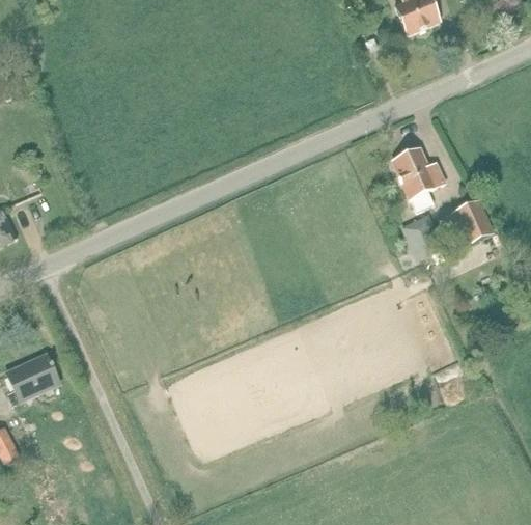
[(407,34),(440,20),(431,0),(402,0),(394,4),(407,34)]
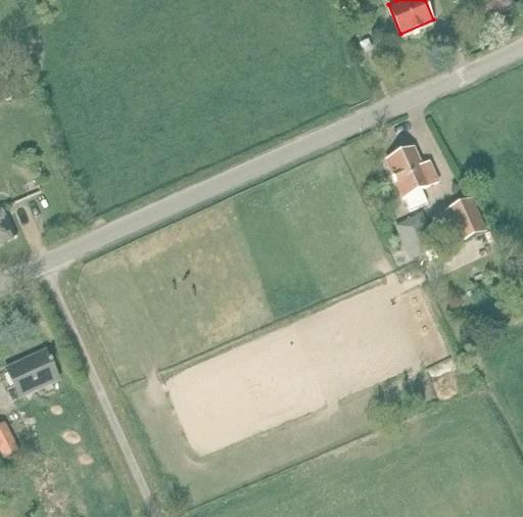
[(364,46),(370,43),(368,37),(361,40),(364,46)]
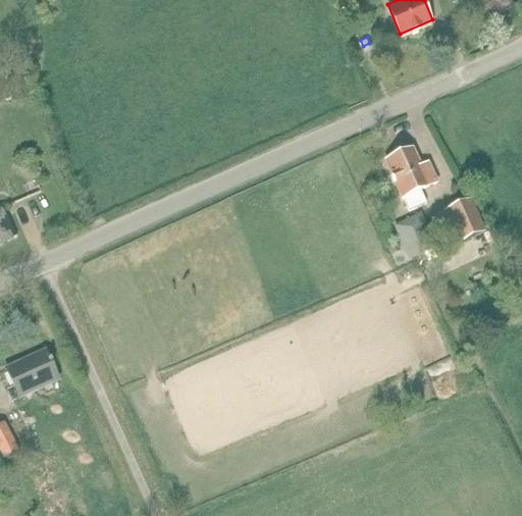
[(0,98),(10,95),(0,65),(0,98)]
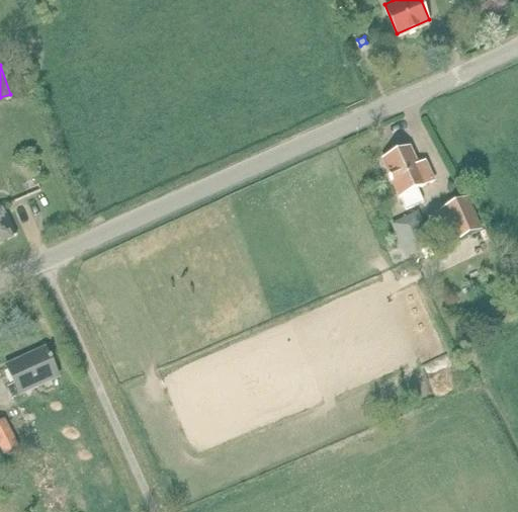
[(382,155),(401,192),(435,176),(426,157),(419,160),(410,143),(382,155)]
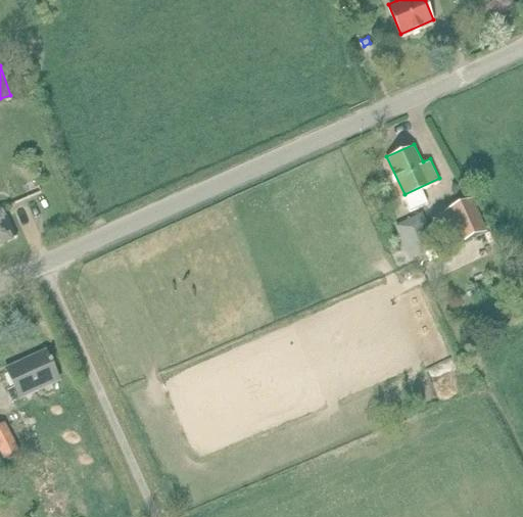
[(442,207),(458,241),(487,228),(472,194),(442,207)]
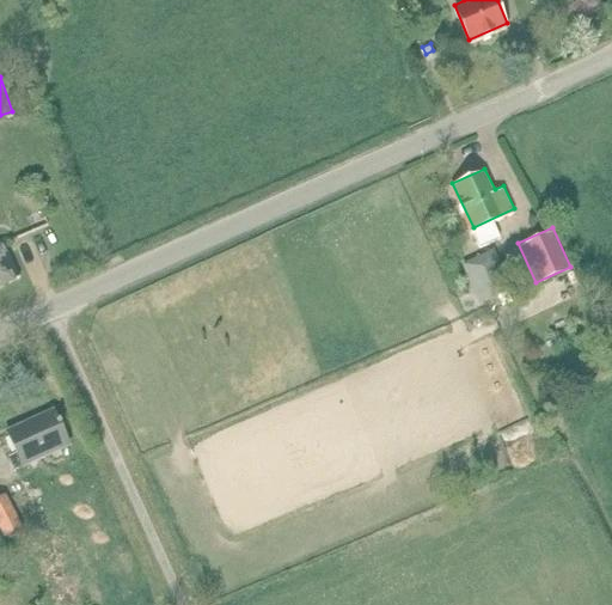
[(0,281),(19,273),(2,238),(0,238),(0,281)]
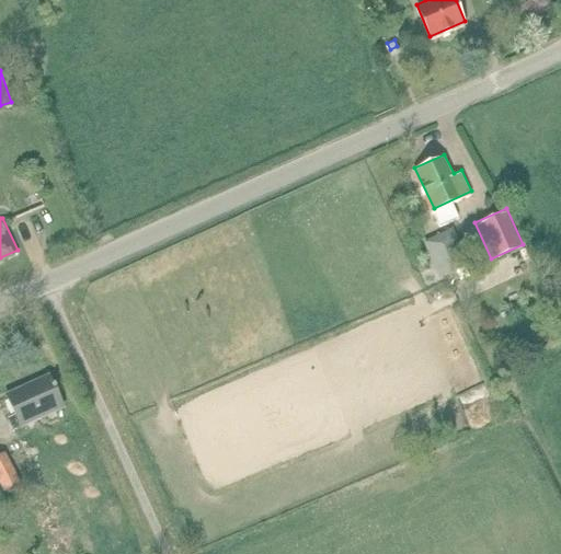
[(20,423),(64,403),(48,371),(6,391),(20,423)]
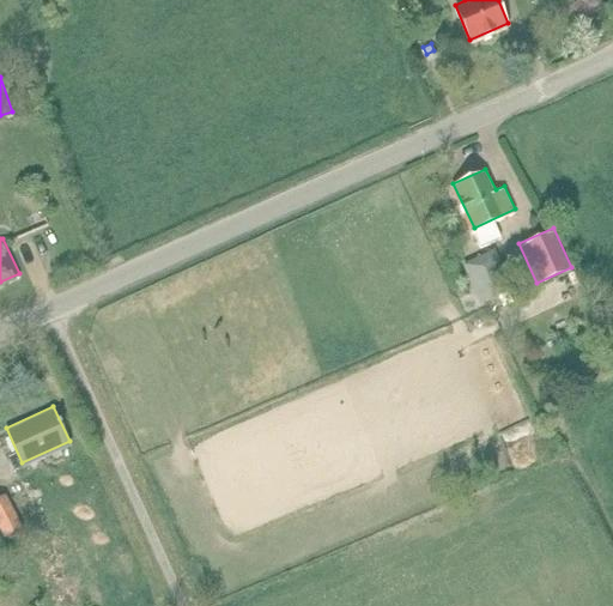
[(0,526),(4,533),(23,523),(12,502),(0,508),(0,526)]
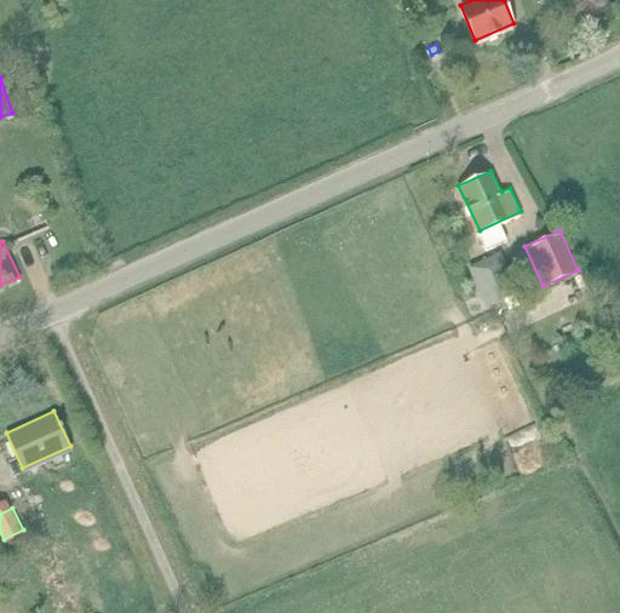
All buildings are outlined.
